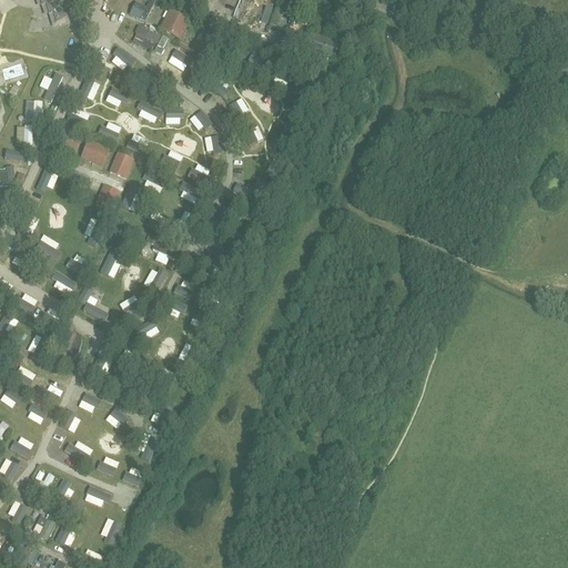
[(81,0),(39,0),(41,7),(41,8),(46,6),(49,16),(48,16),(49,17),(53,14),(56,24),(58,24),(61,22),(63,21),(68,18),(70,16),(72,13),(74,11),(77,8),(79,4),(81,1),(81,0)]
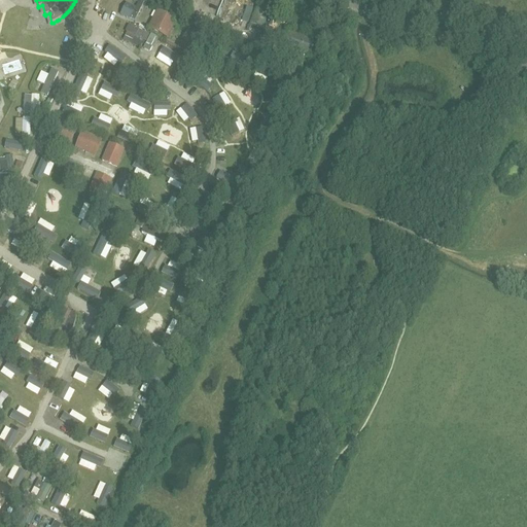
[(127,4),(120,15),(130,20),(135,8),(127,4)]
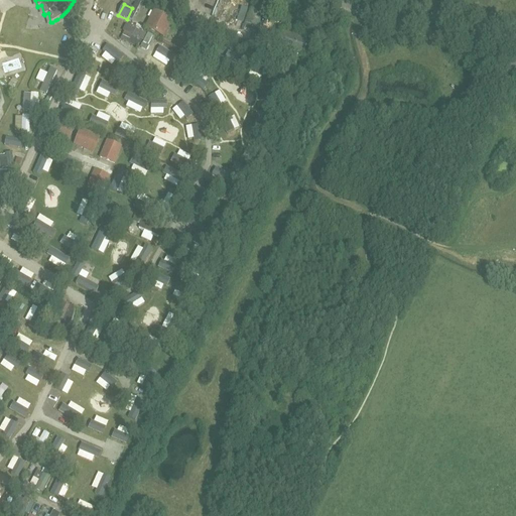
[(242,24),(257,30),(264,9),(249,4),(242,24)]
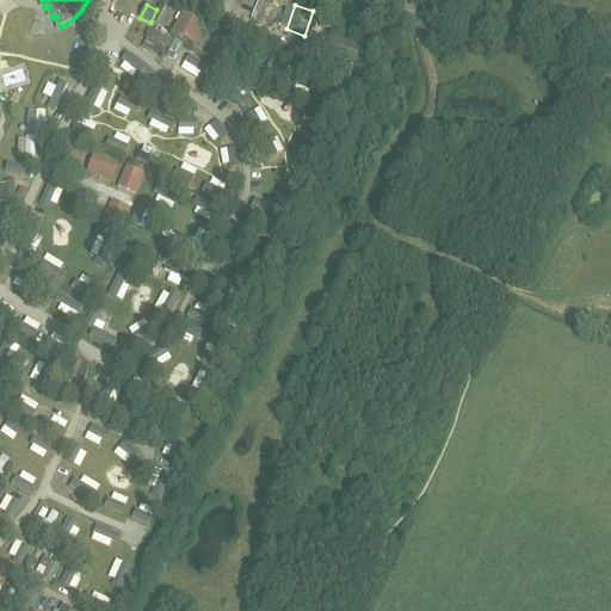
[(181,13),(172,34),(195,45),(205,25),(181,13)]
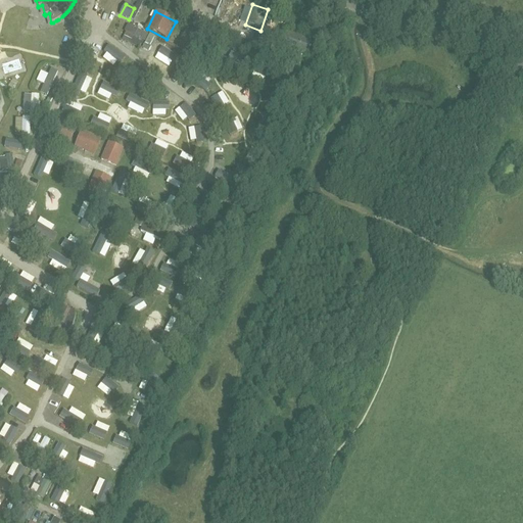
[(151,50),(156,35),(131,26),(126,41),(151,50)]
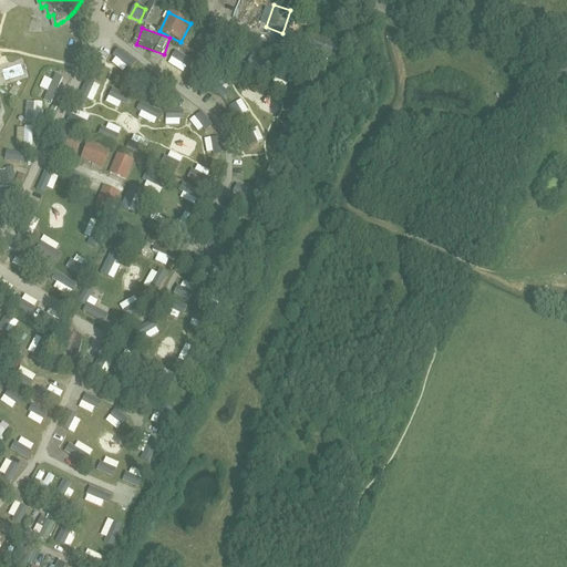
[(223,44),(200,33),(189,53),(212,65),(223,44)]
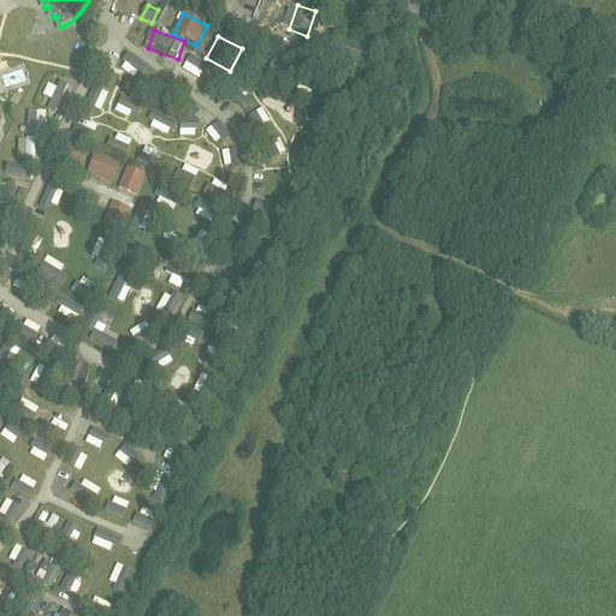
[(148,66),(129,52),(123,59),(142,75),(148,66)]
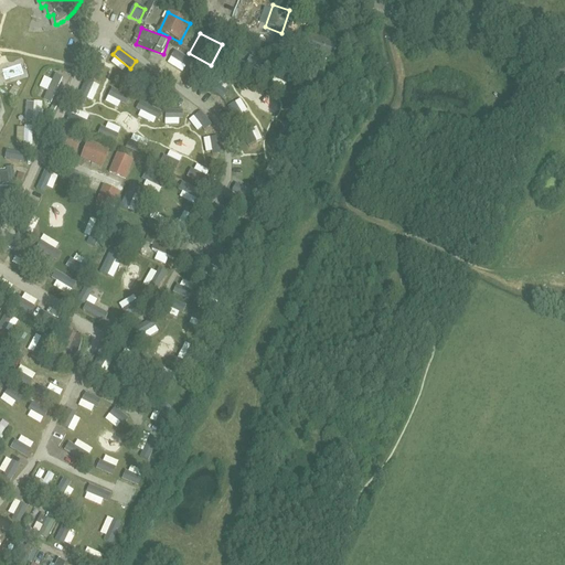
[(233,51),(225,48),(217,63),(225,67),(233,51)]
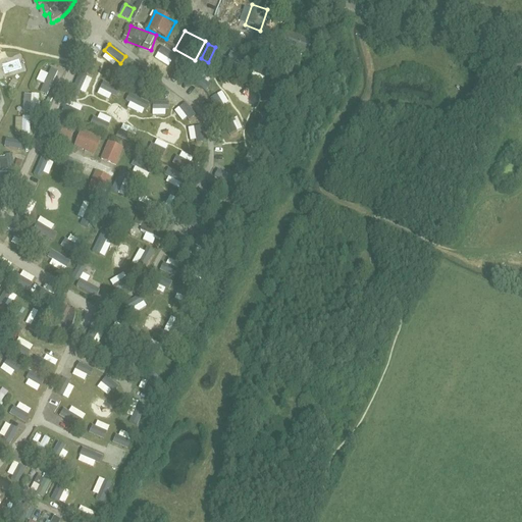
[(179,58),(160,47),(156,54),(175,65),(179,58)]
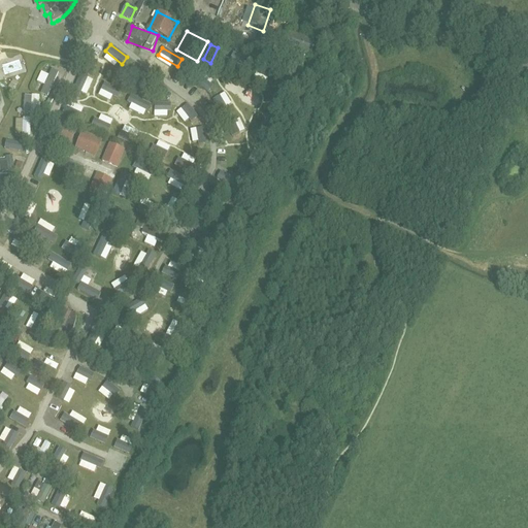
[(249,60),(233,52),(230,59),(244,67),(249,60)]
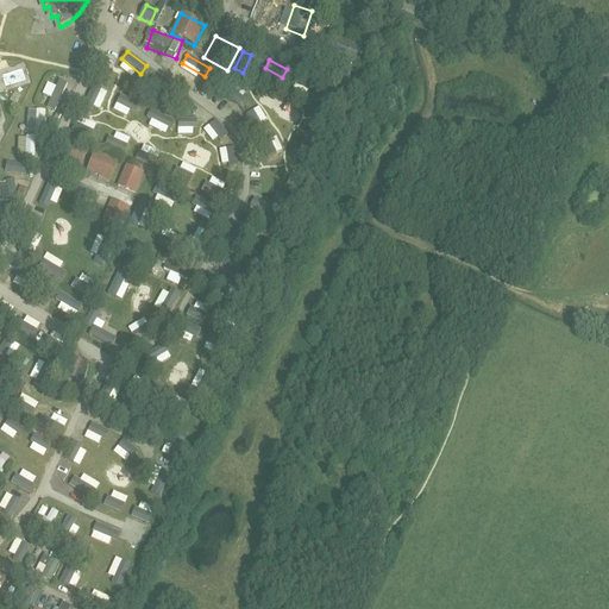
[(313,82),(296,74),(292,82),(309,90),(313,82)]
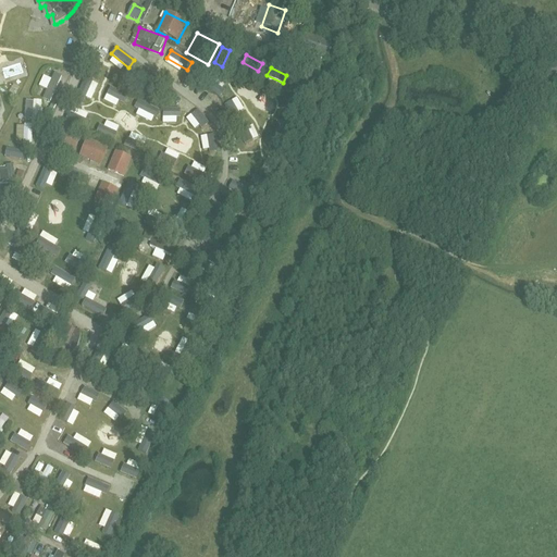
[(42,87),(52,90),(47,104),(61,110),(73,78),(58,73),(56,79),(47,76),(42,87)]
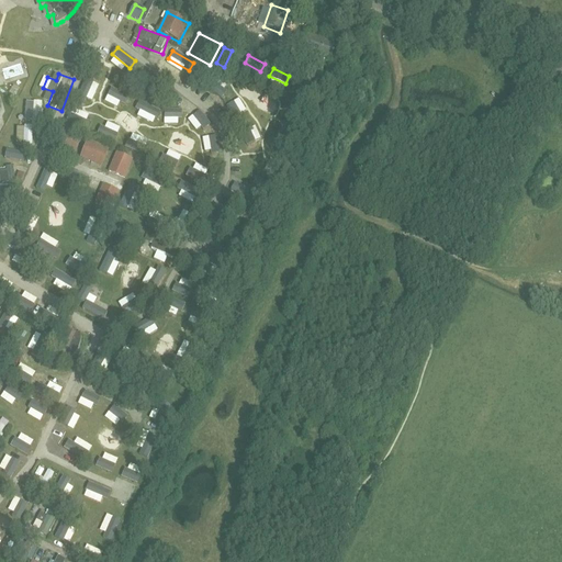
[(87,77),(76,99),(85,102),(94,80),(87,77)]
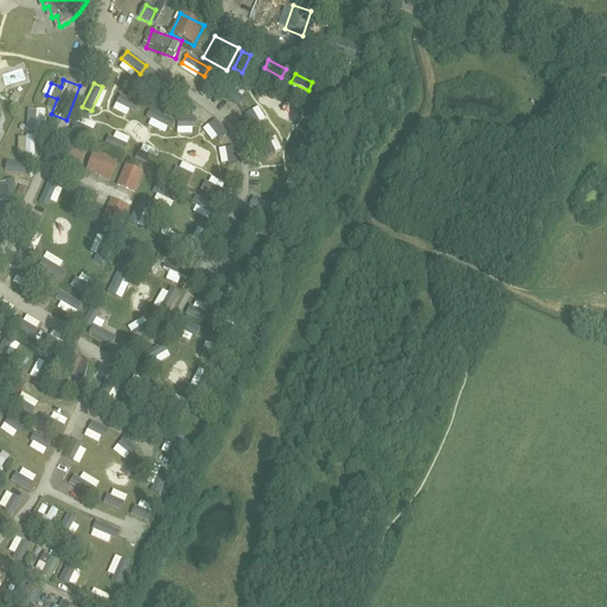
[(247,98),(231,85),(224,93),(240,106),(247,98)]
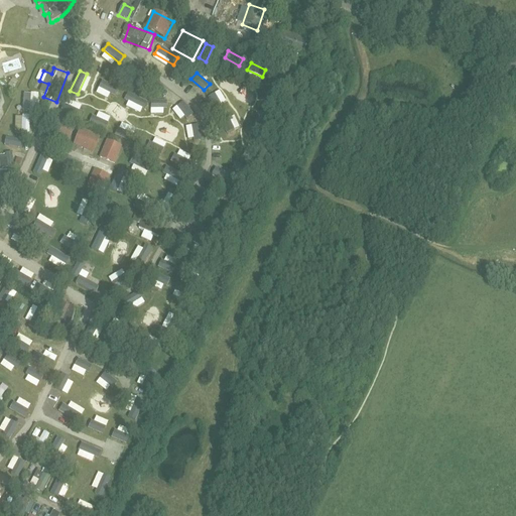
[(118,88),(102,80),(99,88),(114,95),(118,88)]
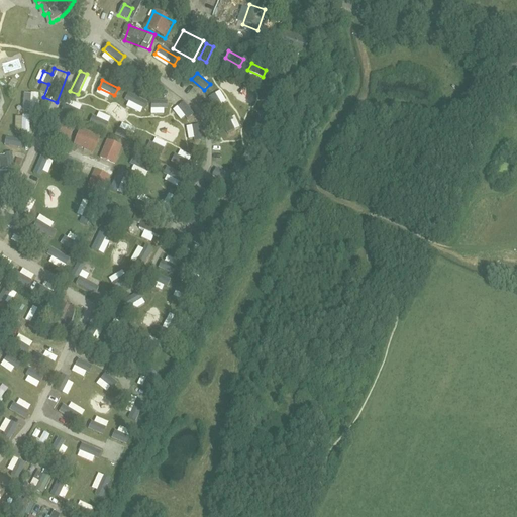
[(277,81),(272,91),(286,97),(290,87),(277,81)]
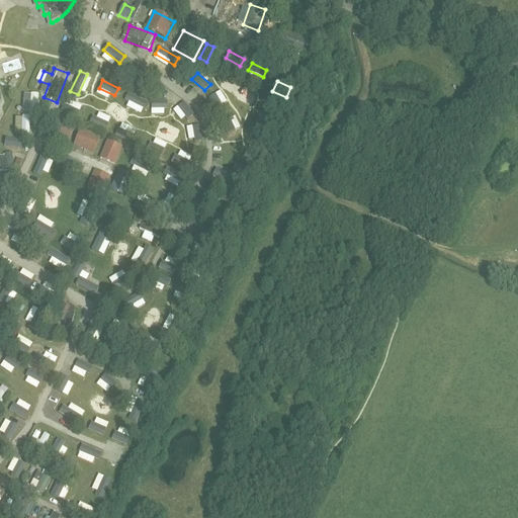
[(149,102),(128,92),(125,99),(145,109),(149,102)]
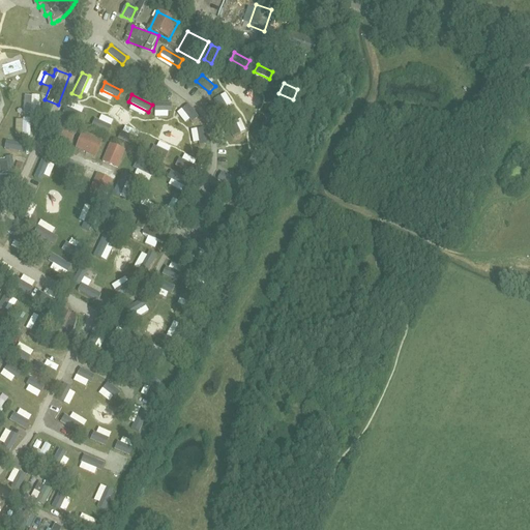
[(222,114),(229,110),(222,95),(213,98),(222,114)]
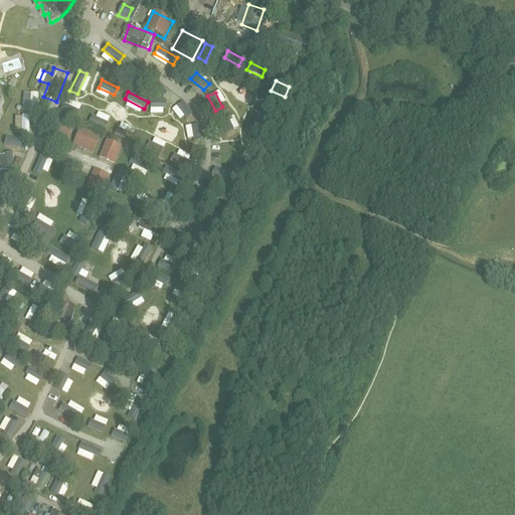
[(27,94),(26,112),(41,112),(41,94),(27,94)]
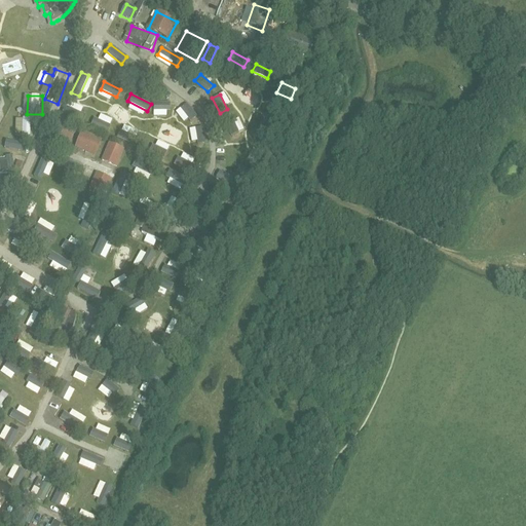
[(171,110),(171,102),(153,102),(153,110),(171,110)]
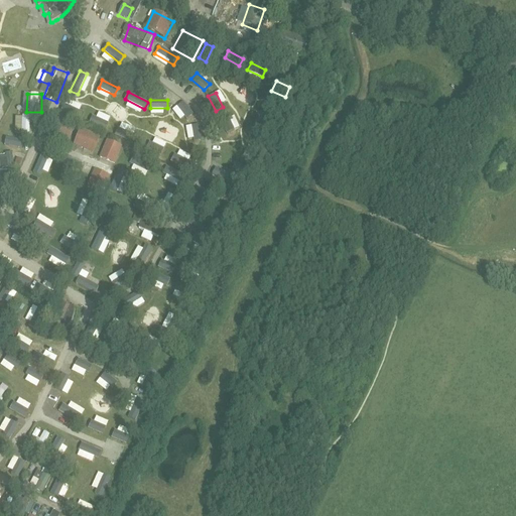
[(194,114),(183,101),(177,106),(187,119),(194,114)]
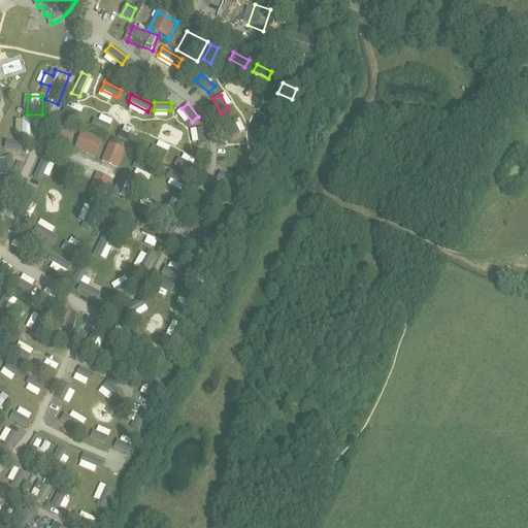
[(83,122),(86,113),(65,105),(62,112),(83,122)]
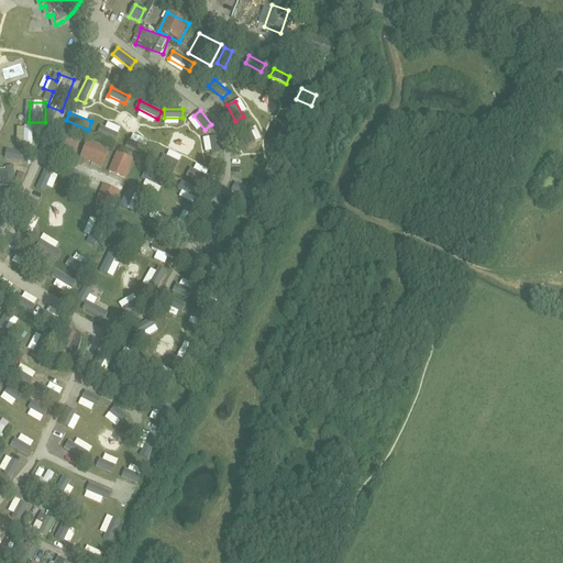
[(289,146),(300,129),(289,121),(277,139),(289,146)]
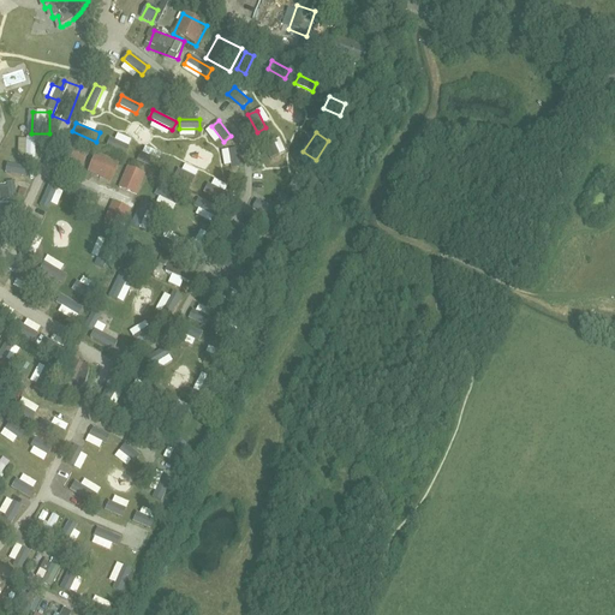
[(263,141),(270,157),(279,154),(272,136),(263,141)]
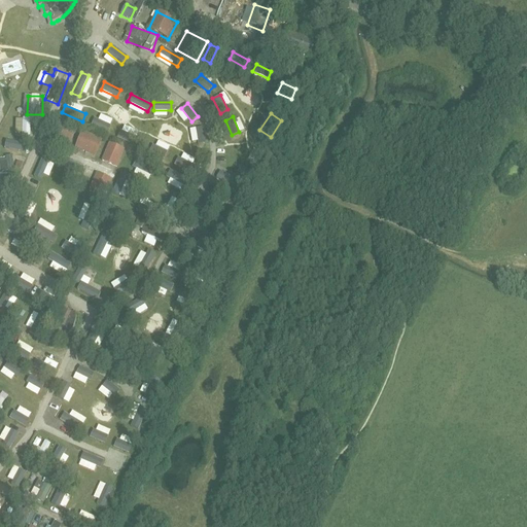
[(111,125),(95,117),(91,126),(107,133),(111,125)]
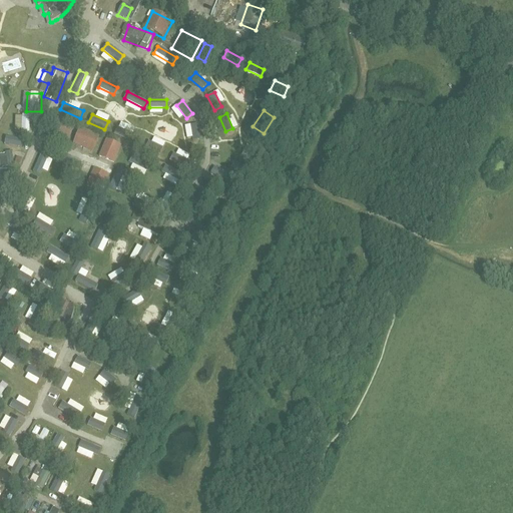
[(55,118),(48,134),(68,143),(75,126),(55,118)]
